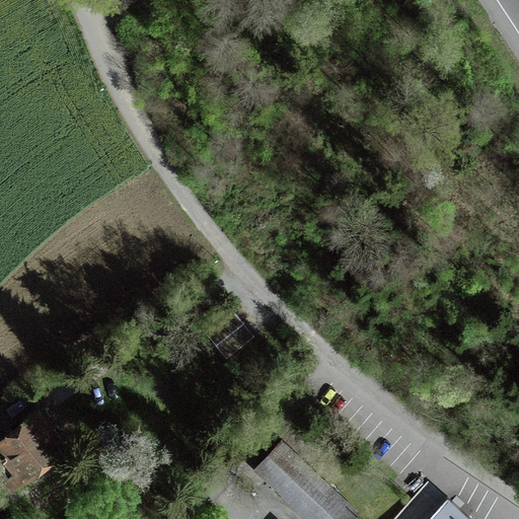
[(205,330),(226,358),(253,336),(232,309),(205,330)]
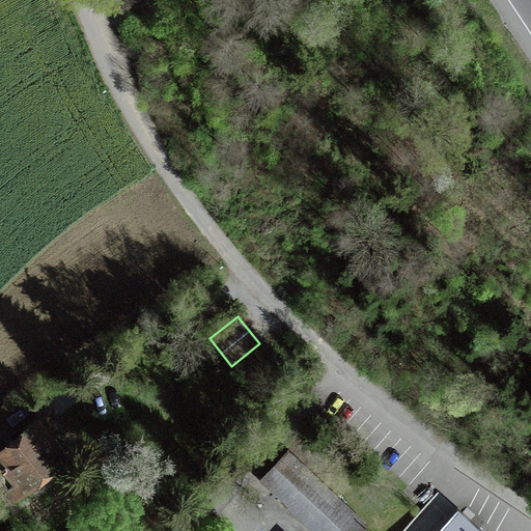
[(39,419),(0,450),(0,484),(11,500),(22,492),(68,454),(39,419)]
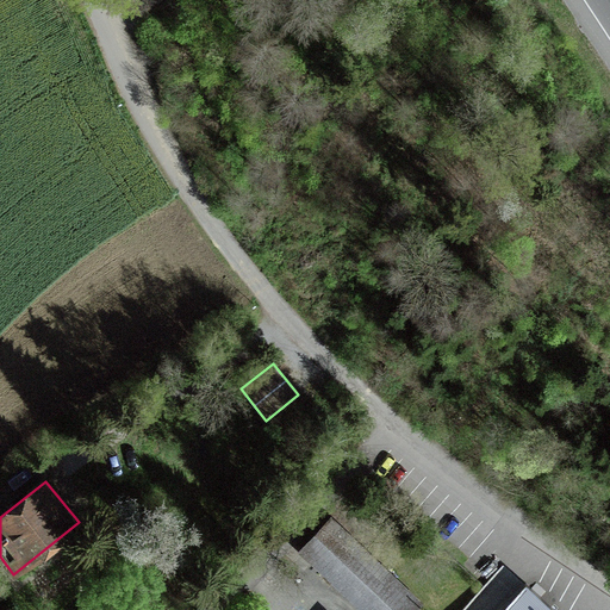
[(330,520),(302,549),(366,609),(411,609),(418,603),(330,520)]
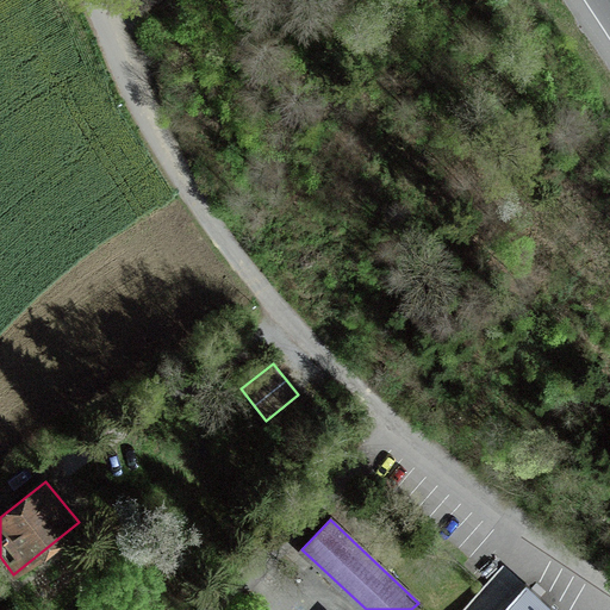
[(548,609),(524,589),(504,609),(548,609)]
